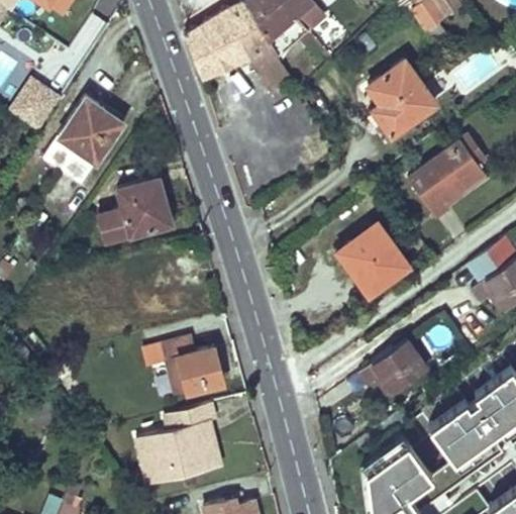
[(38,0),(62,15),(71,0),(38,0)]
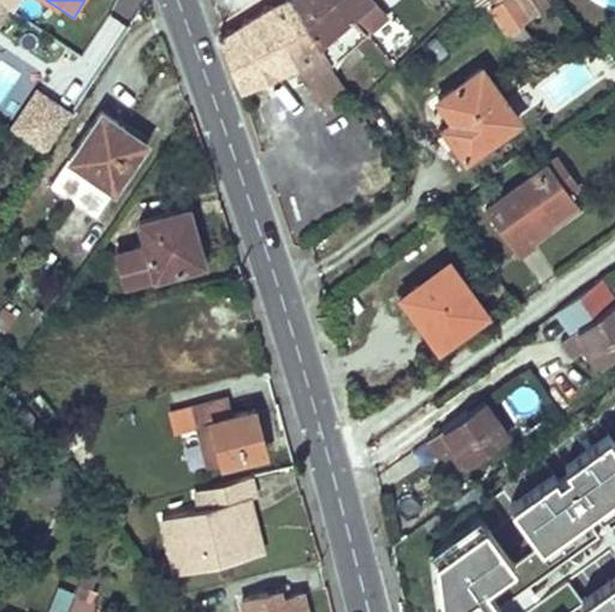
[(373,1),(371,0),(291,0),(332,67),(368,39),(353,18),(373,1)]
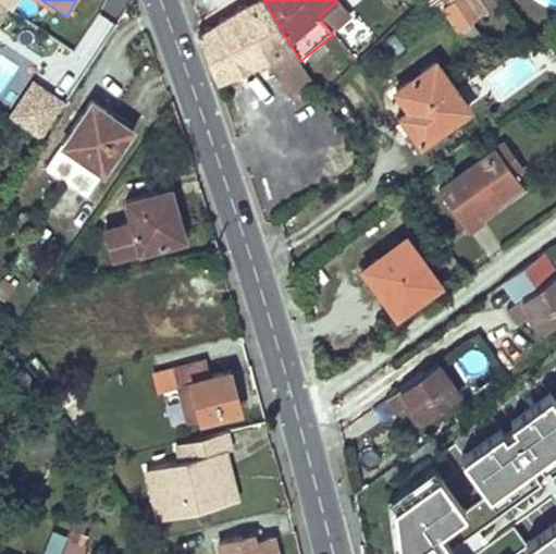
[(472,9),(465,0),(437,0),(462,33),(473,24),(480,20),(472,9)]
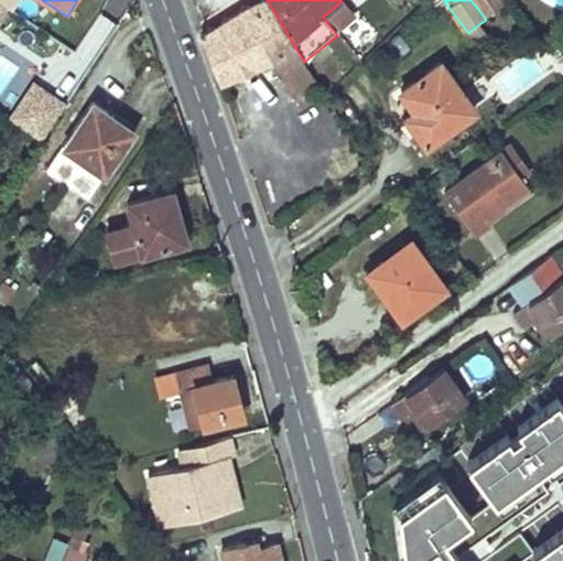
[(0,22),(9,8),(0,2),(0,22)]
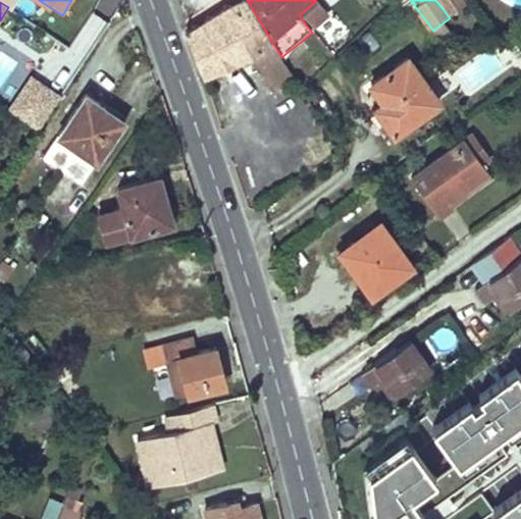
[(188,35),(204,78),(250,58),(279,103),(302,90),(281,57),(246,2),(232,7),(192,32),(188,35)]
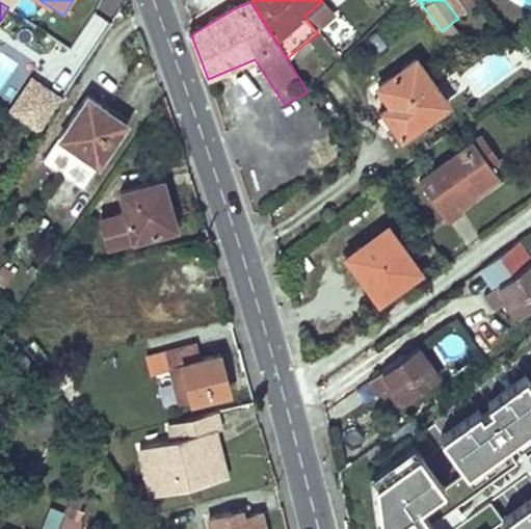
[(459,33),(452,23),(442,31),(449,42),(459,33)]
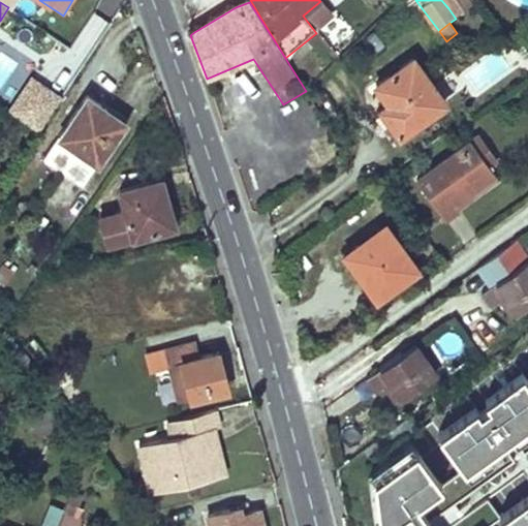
[(390,106),(375,117),(398,148),(426,129),(422,123),(445,106),(413,61),(376,87),(390,106)]
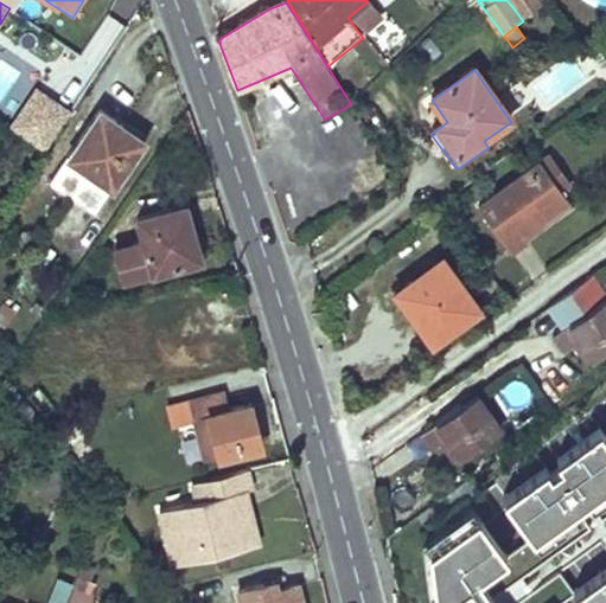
[(46,154),(72,111),(34,89),(8,132),(46,154)]
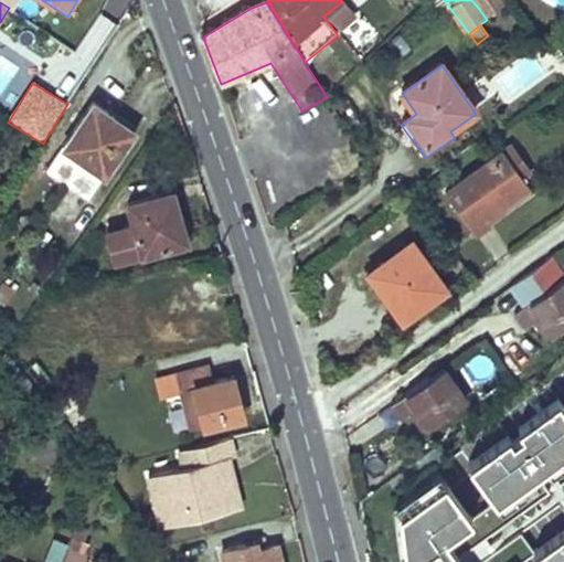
[(113,119),(92,104),(45,172),(67,187),(113,119)]
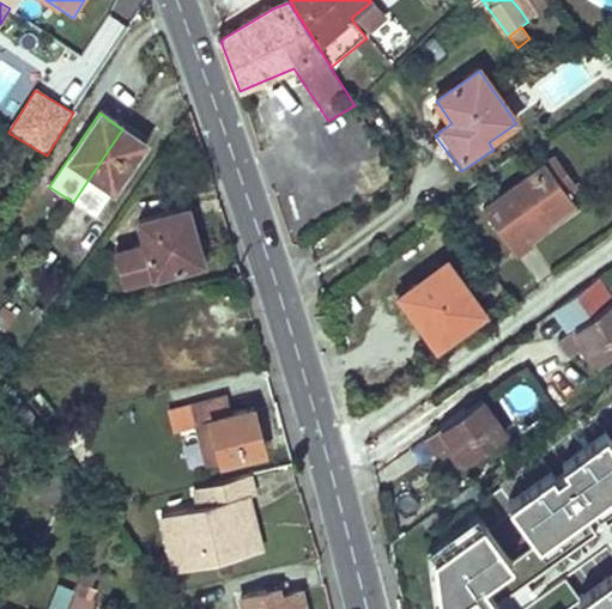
[(95,217),(144,144),(122,129),(73,202),(95,217)]
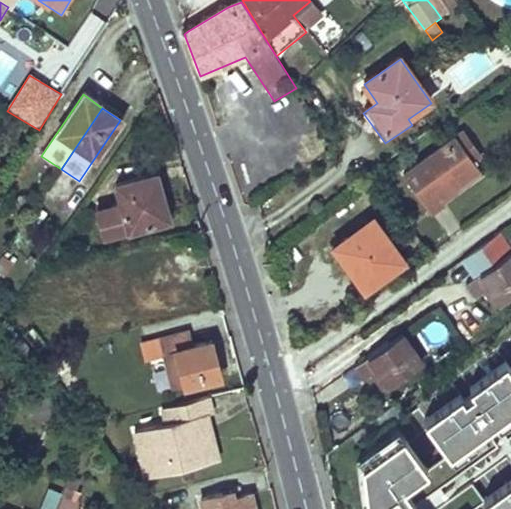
[(485,153),(467,129),(458,135),(477,159),(485,153)]
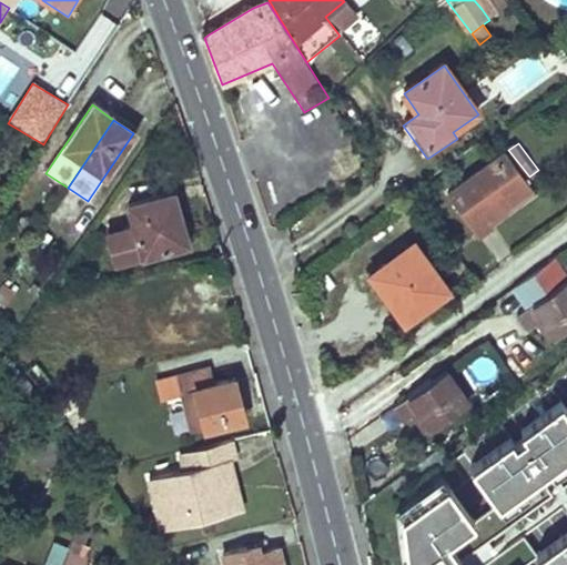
[(529,177),(508,150),(449,191),(482,233),(498,222),(495,218),(509,208),(506,204),(534,184),(529,177)]
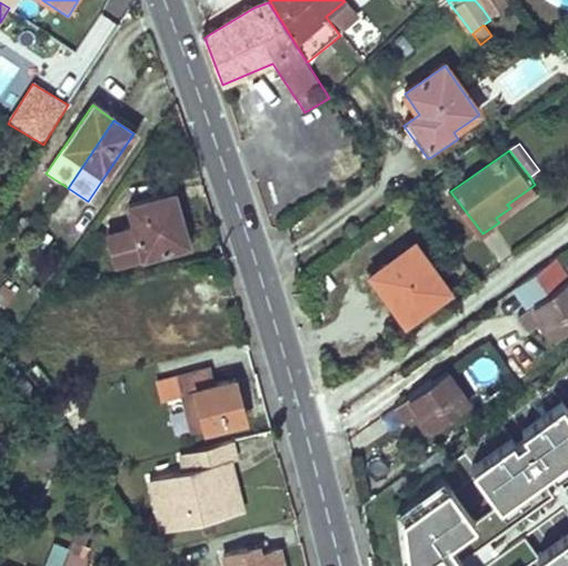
[(539,190),(535,185),(507,205),(510,208),(511,210),(539,190)]
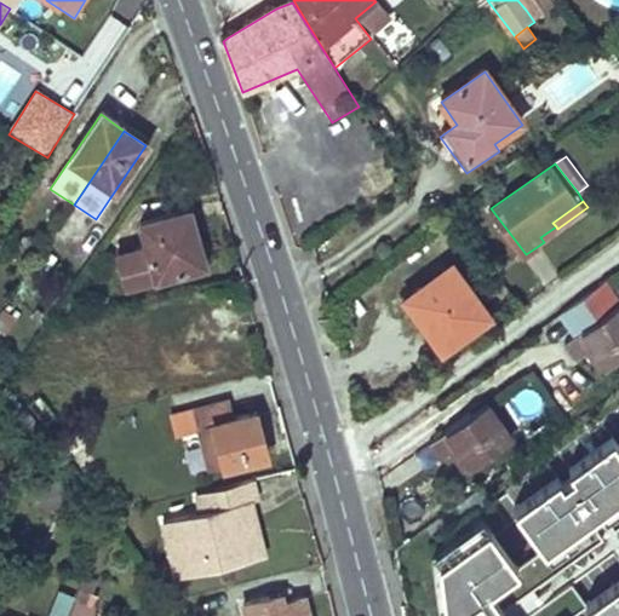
[(145,249),(119,257),(127,286),(204,264),(188,214),(139,228),(145,249)]
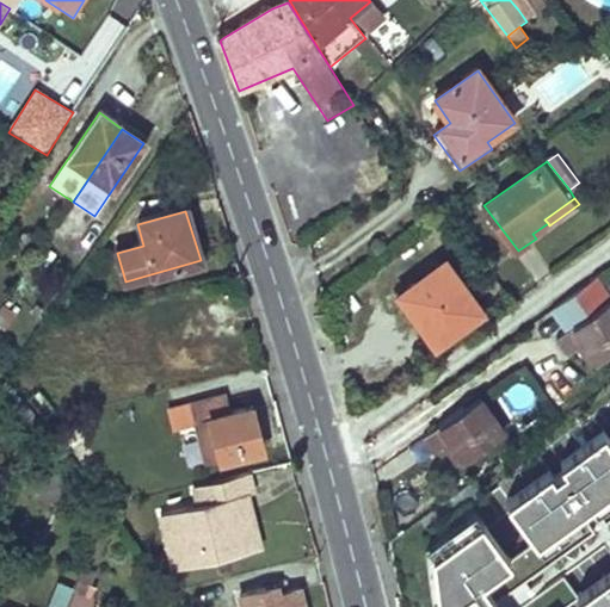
[(39,245),(22,233),(18,241),(35,251),(39,245)]
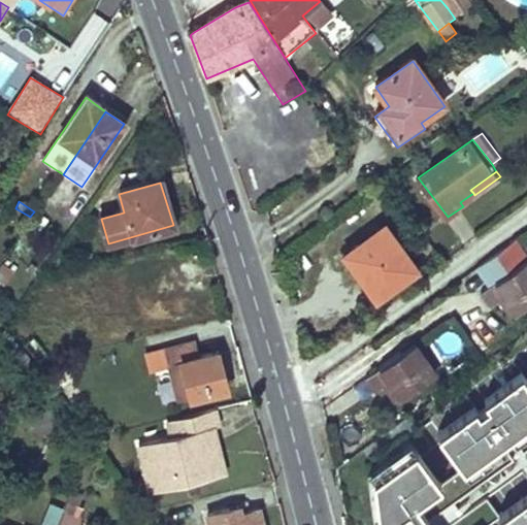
[(417,270),(386,227),(343,257),(375,300),(417,270)]
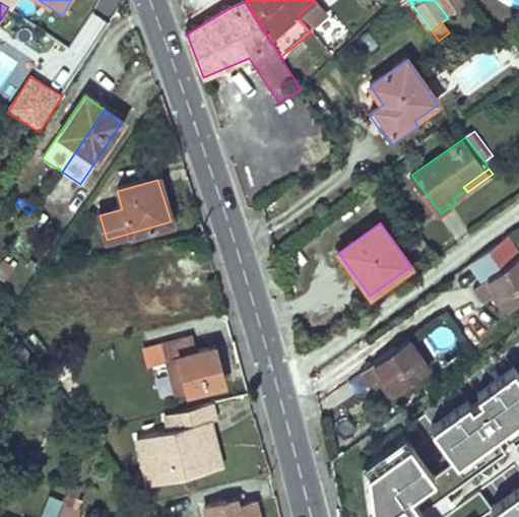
[(518,256),(473,291),(483,305),(492,299),(499,294),(510,309),(518,302),(518,256)]
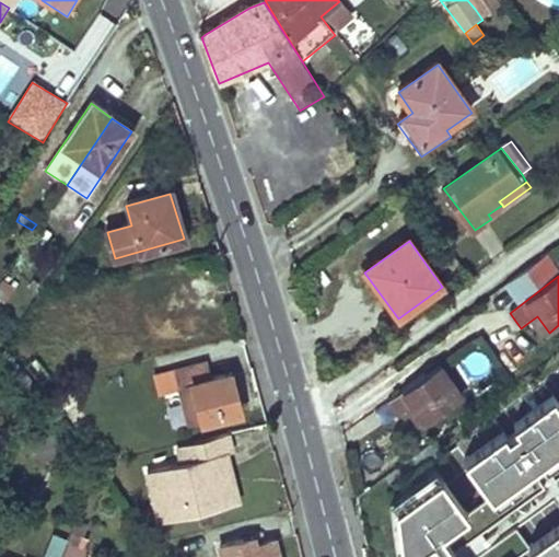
[(530,322),(542,338),(549,333),(537,316),(530,322)]
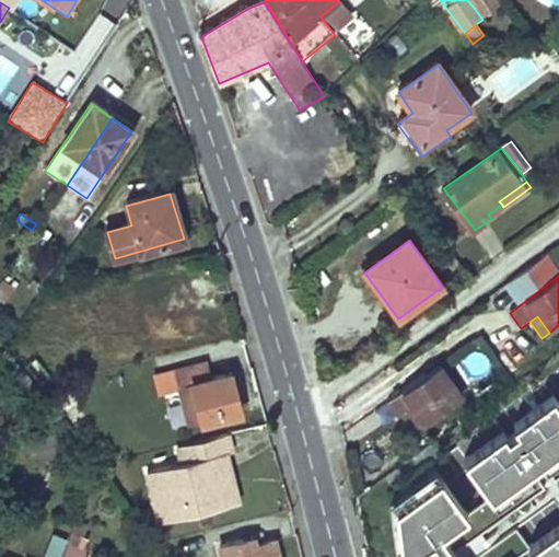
[(190,386),(200,426),(245,415),(236,373),(211,379),(207,364),(169,374),(172,390),(175,390),(190,386)]
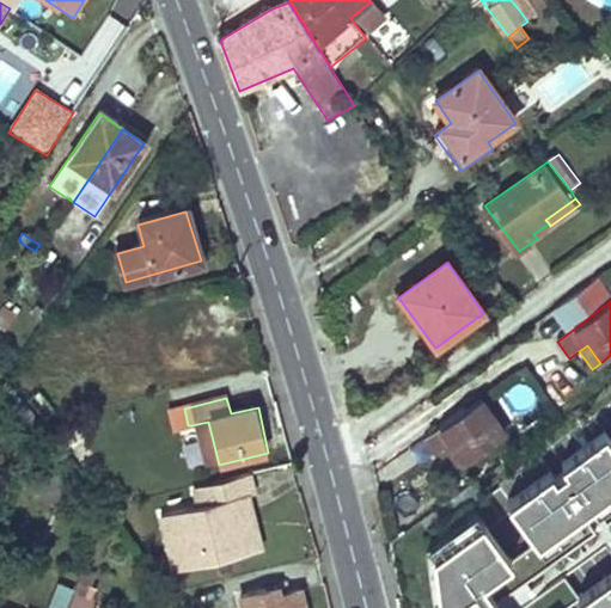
[(451,447),(464,464),(505,435),(480,399),(422,442),(434,459),(444,452),(451,447)]
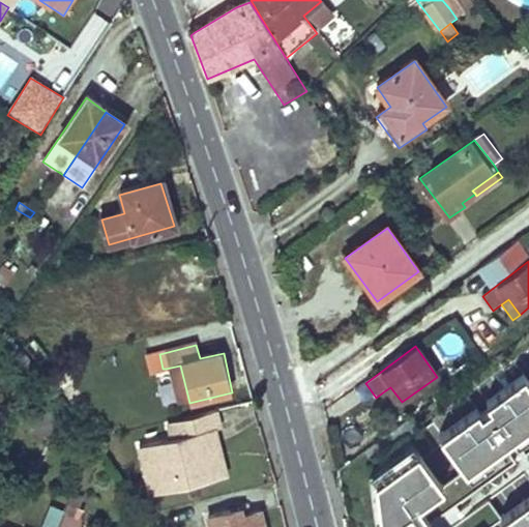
[(189,403),(180,366),(166,369),(175,406),(189,403)]
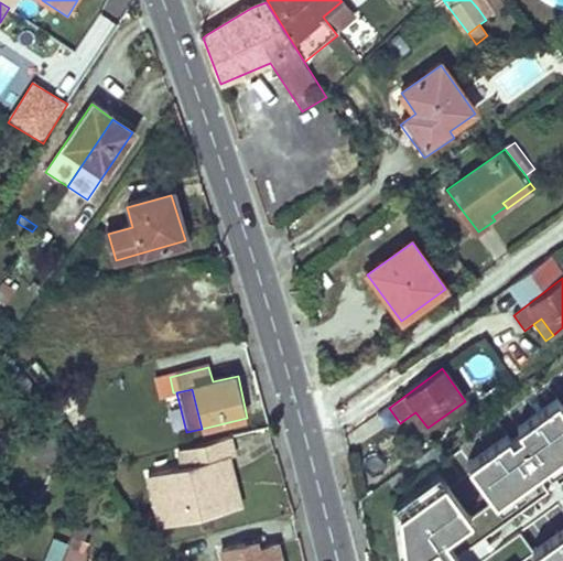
[(504,438),(464,466),(491,504),(530,476),(542,467),(562,452),(562,412),(554,400),(513,430),(518,437),(507,443),(504,438)]
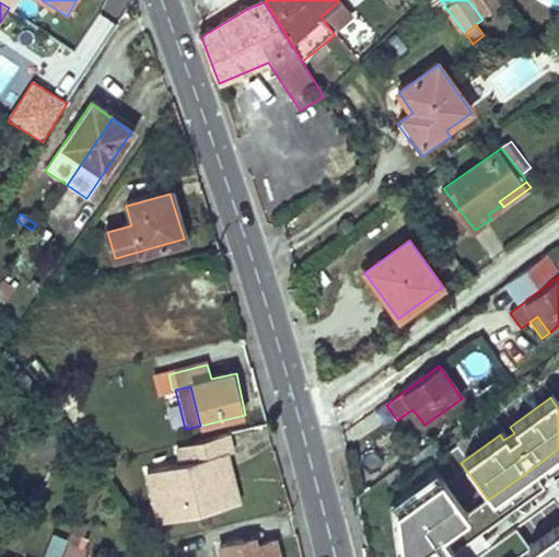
[(406,414),(418,430),(424,425),(412,409),(406,414)]
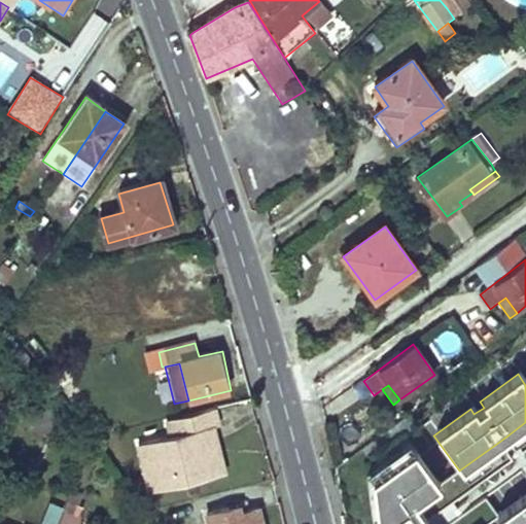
[(212,410),(164,422),(168,438),(136,446),(147,493),(210,478),(199,431),(211,428),(216,427),(212,410)]
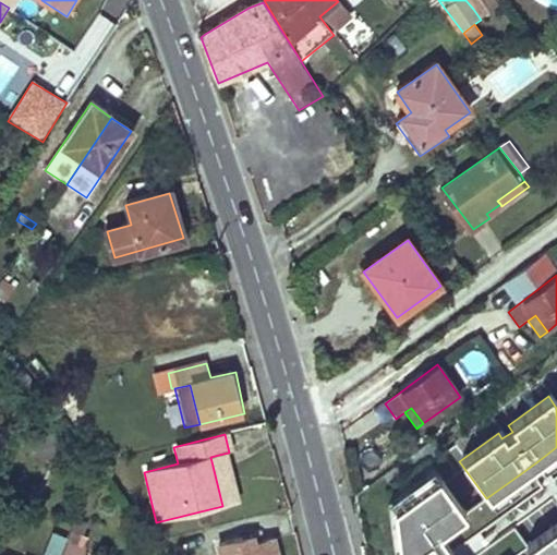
[(556,447),(536,462),(541,469),(556,458),(556,447)]
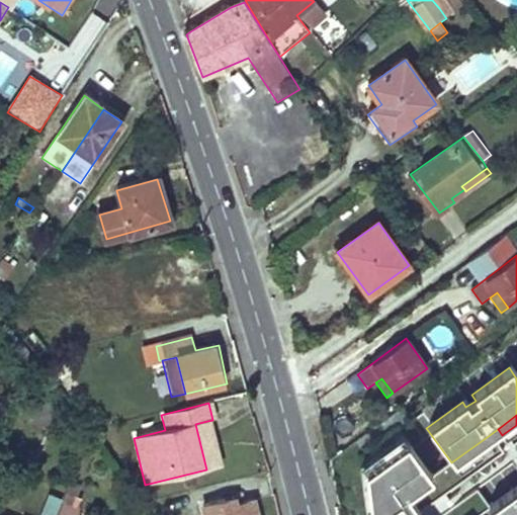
[(219,466),(207,421),(195,424),(206,469),(219,466)]
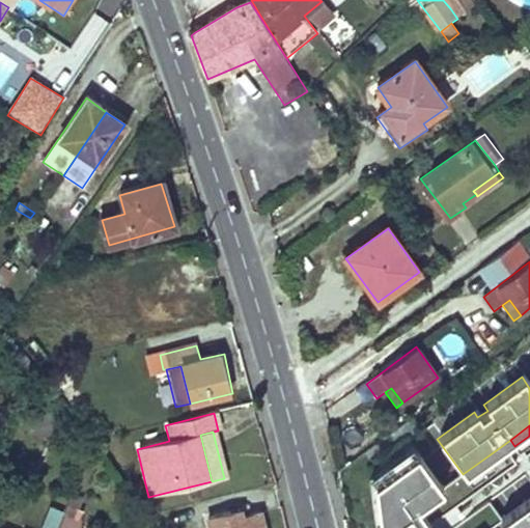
[(499,448),(463,474),(468,481),(505,455),(499,448)]
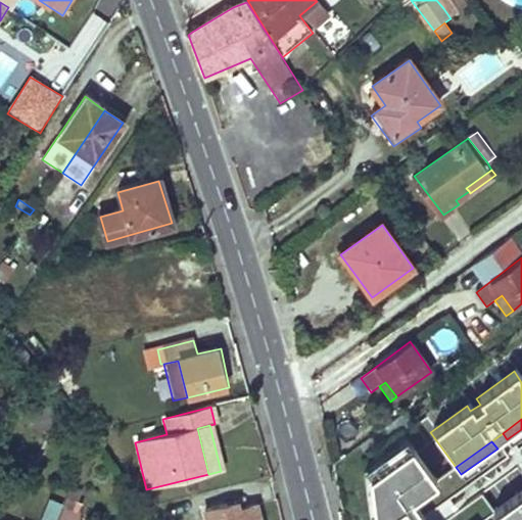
[(434,483),(409,450),(367,479),(373,519),(422,519),(409,503),(434,483)]
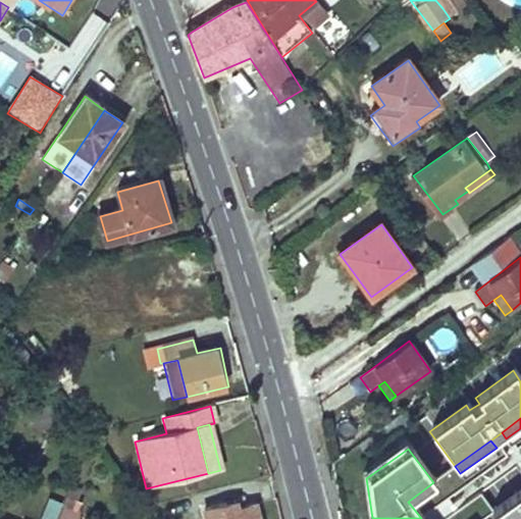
[(520,489),(489,513),(493,518),(520,518),(520,489)]
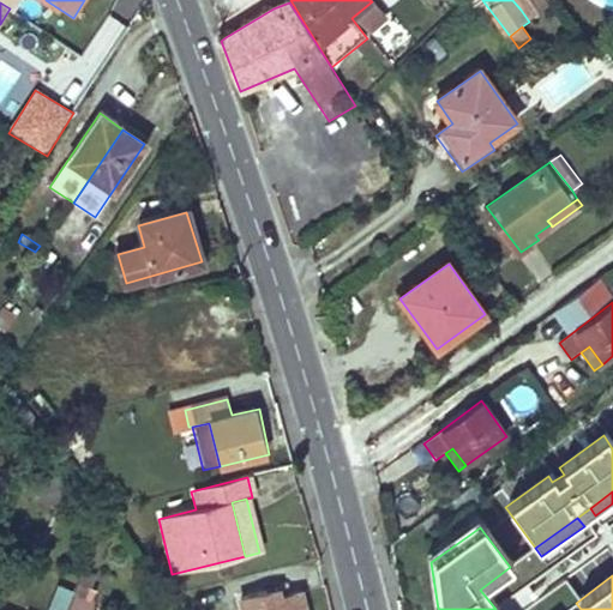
[(301,609),(299,598),(266,605),(264,595),(239,601),(241,609),(301,609)]
